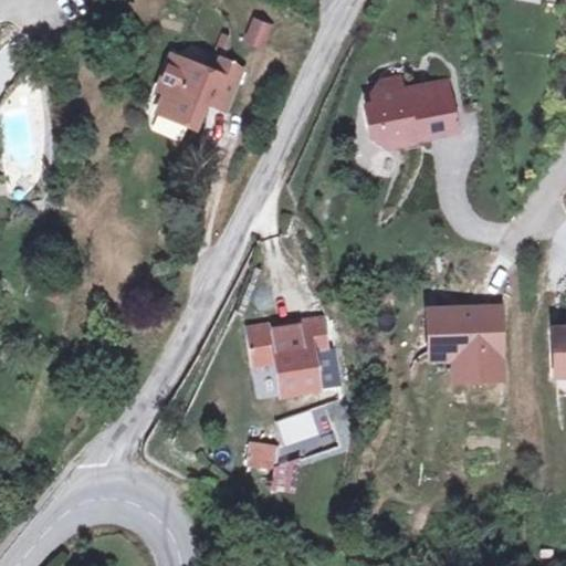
[(257,23),(249,42),(264,50),(272,29),(257,23)]
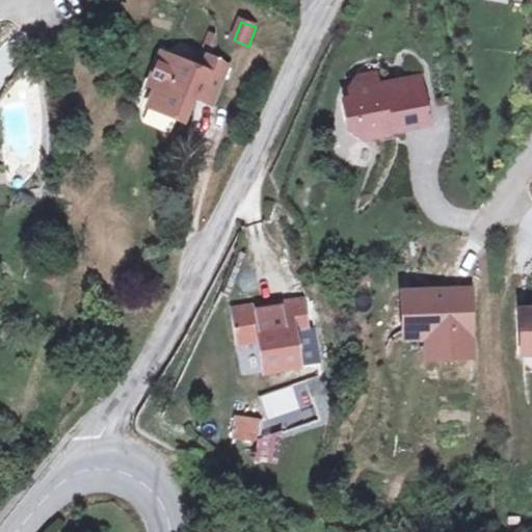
[(151,87),(157,90),(152,108),(185,123),(194,99),(214,106),(229,68),(211,61),(206,74),(163,57),(151,87)]
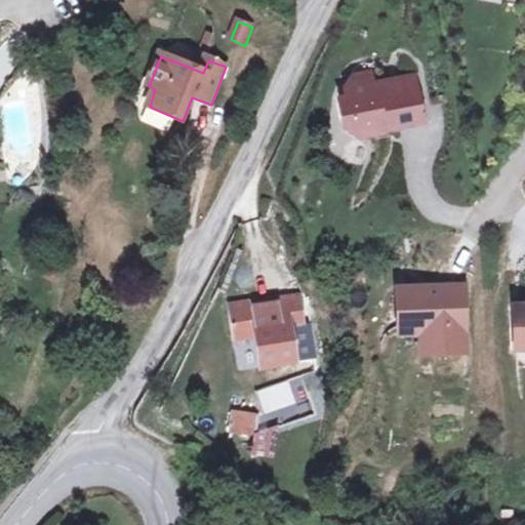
[(338,125),(356,133),(389,127),(388,125),(418,119),(409,74),(368,82),(365,70),(350,73),(337,86),(338,92),(344,115),(338,125)]
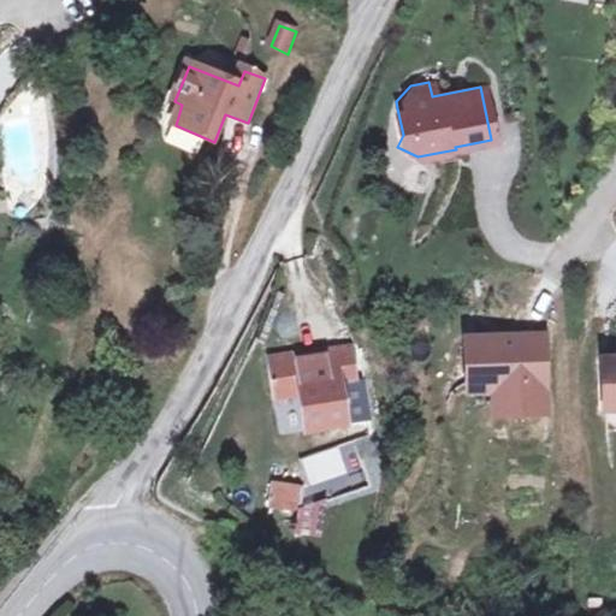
[(389,111),(397,147),(403,135),(397,108),(389,111)]
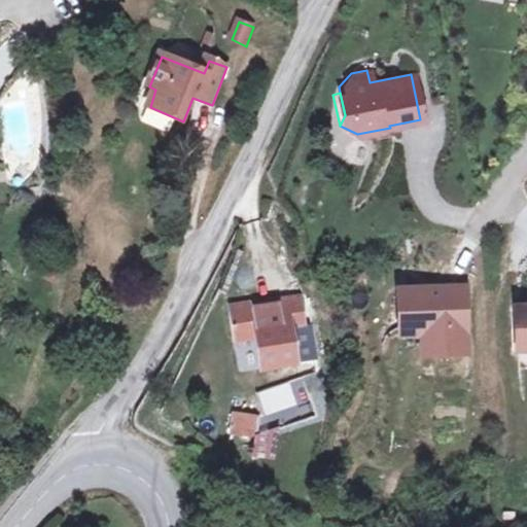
[(232,330),(253,324),(260,347),(290,336),(283,313),(299,307),(286,274),(219,297),(232,330)]
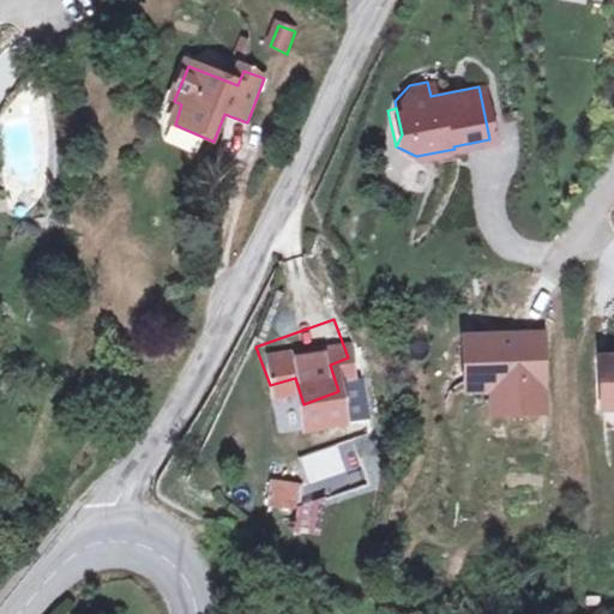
[(534,336),(463,338),(464,383),(489,383),(491,409),(536,407),(534,336)]
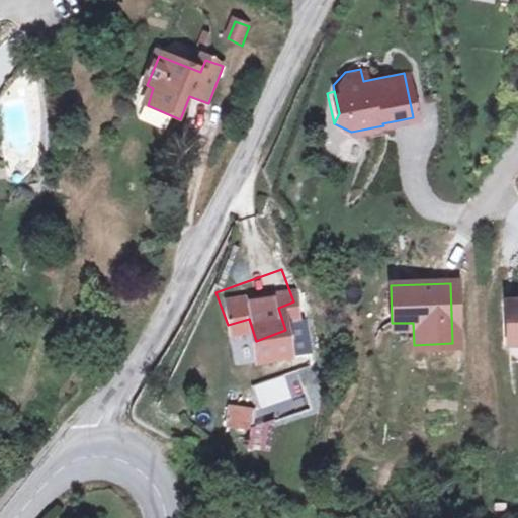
[(517,299),(502,300),(502,323),(515,322),(515,343),(517,342),(517,299)]
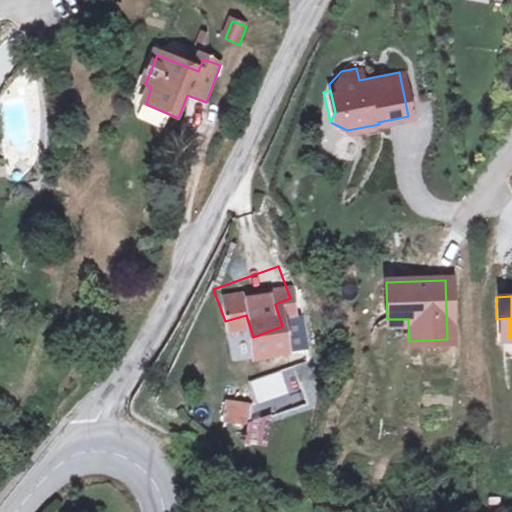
[(497,339),(509,339),(509,318),(496,319),(497,339)]
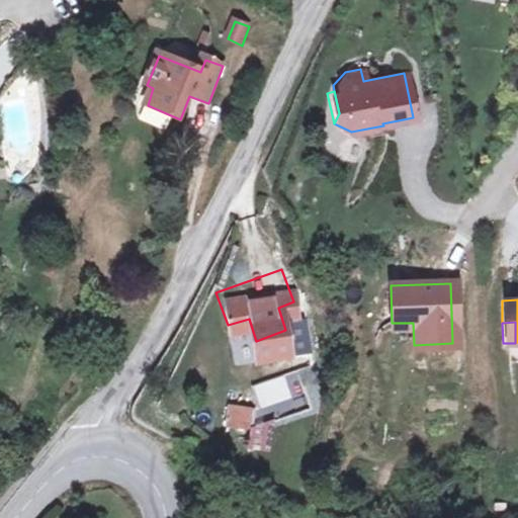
[(295,370),(254,385),(266,420),(308,406),(295,370)]
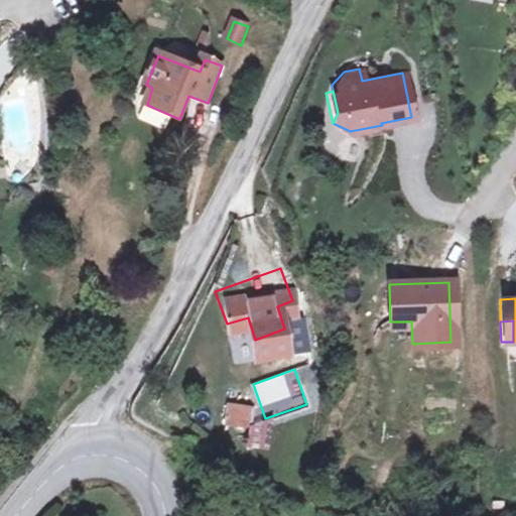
[(247,405),(224,412),(229,425),(240,423),(243,429),(254,424),(247,405)]
